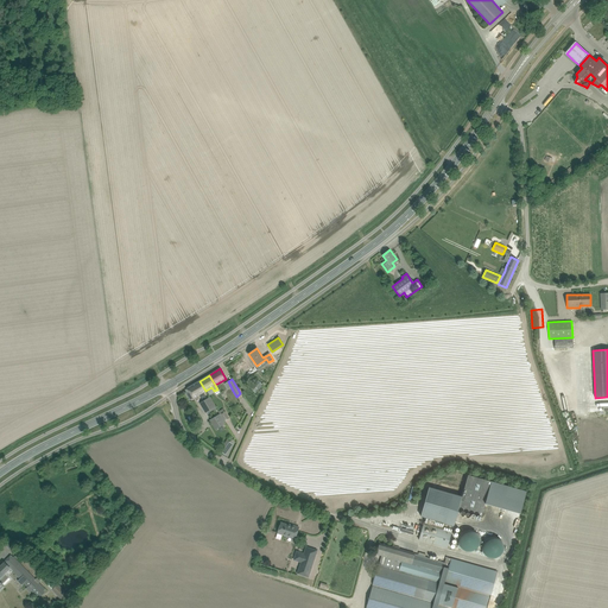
[(206,391),(200,381),(187,388),(188,388),(189,391),(185,393),(190,400),(192,398),(194,399),(198,396),(206,391)]
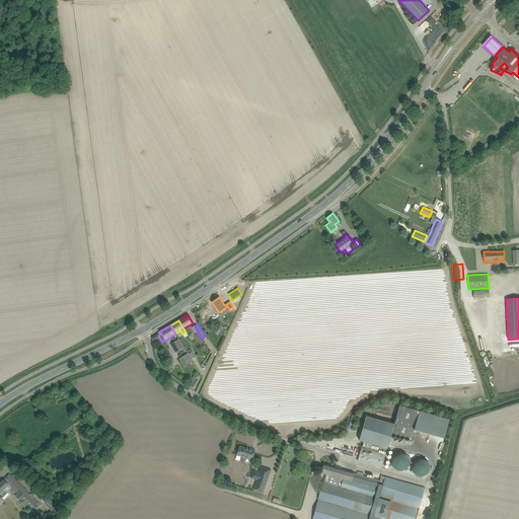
[(214,330),(218,335),(224,329),(219,325),(214,330)]
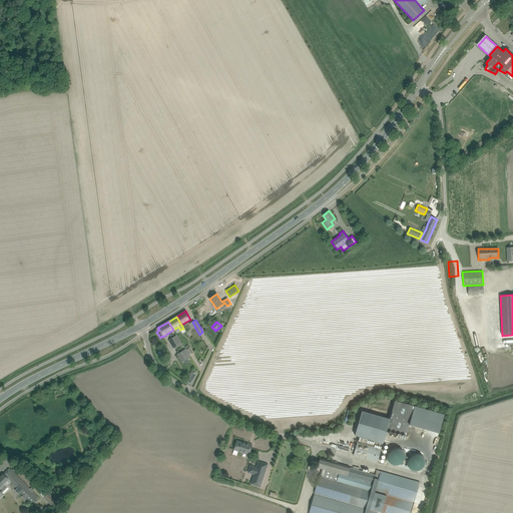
[(177,336),(174,338),(169,340),(173,347),(180,343),(177,336)]
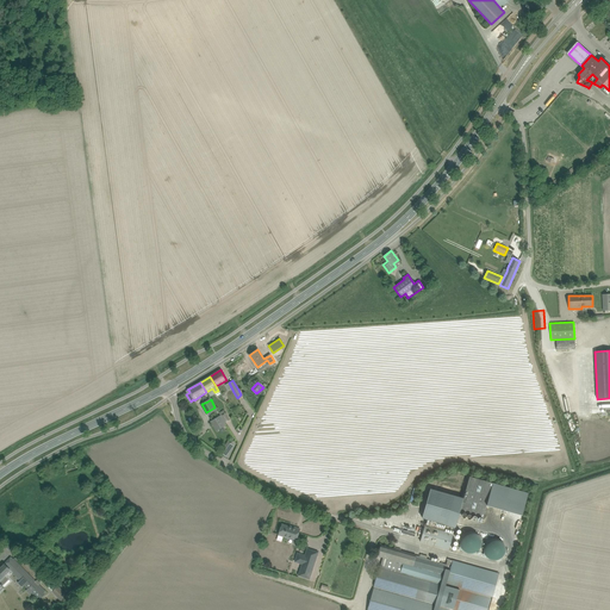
[(219,412),(221,416),(225,423),(230,419),(225,412),(223,410),(219,412)]
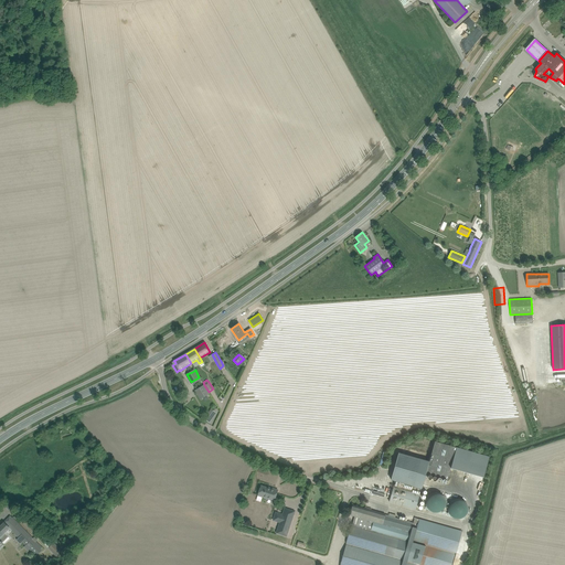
[(209,392),(204,385),(194,391),(200,400),(210,394),(209,392)]
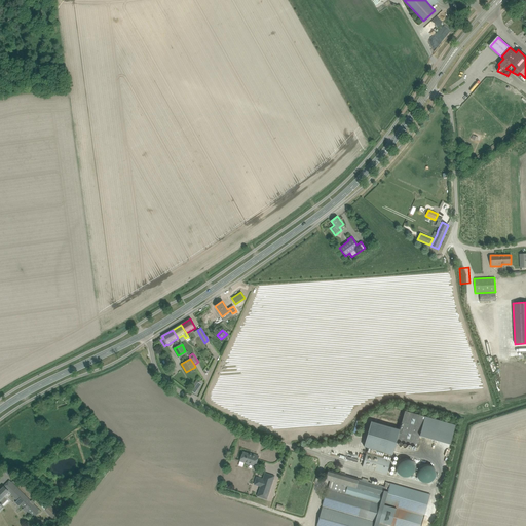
[(197,381),(190,390),(195,393),(201,384),(197,381)]
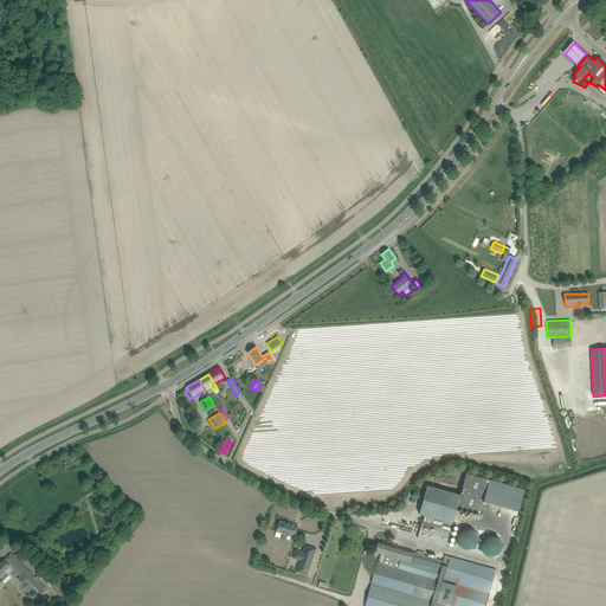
[(466,474),(461,495),(457,508),(479,515),(483,502),(485,495),(487,492),(487,491),(487,489),(490,479),(466,474)]
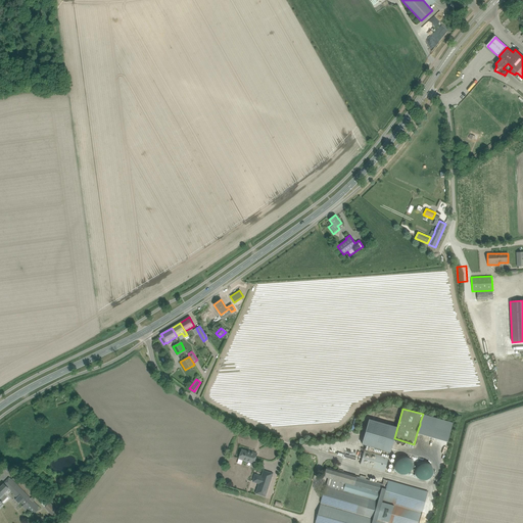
[(417,433),(447,441),(453,423),(423,414),(420,422),(420,424),(420,425),(419,427),(417,433)]
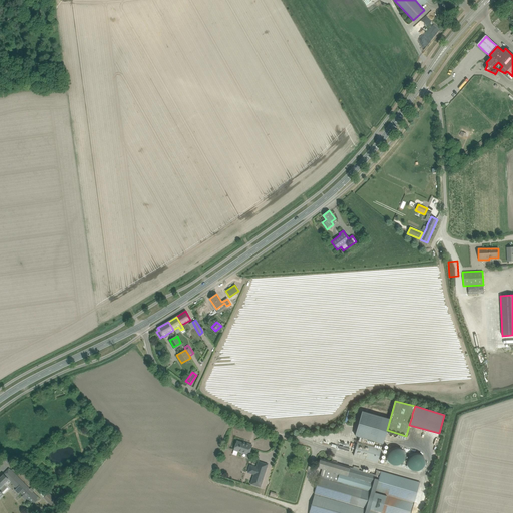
[(359,436),(383,443),(387,430),(390,419),(362,411),(355,436),(359,437),(359,436)]
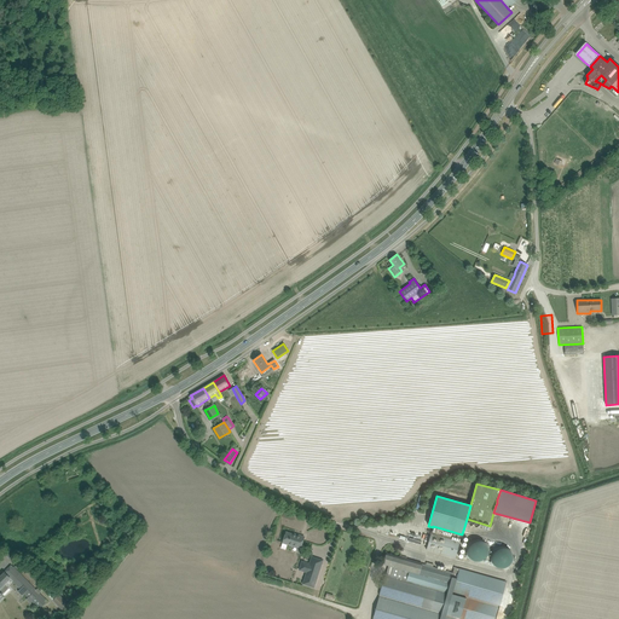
[(433,527),(427,550),(456,557),(462,534),(433,526),(433,527)]
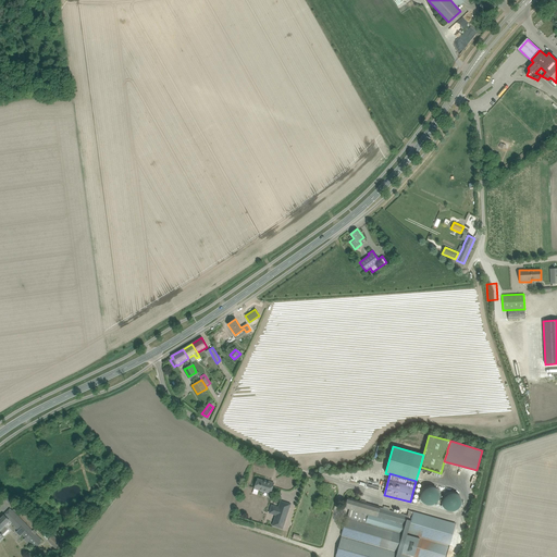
[(270,493),(272,489),(274,483),(267,481),(265,482),(257,479),(255,487),(252,493),(257,494),(258,490),(263,492),(263,491),(270,493)]
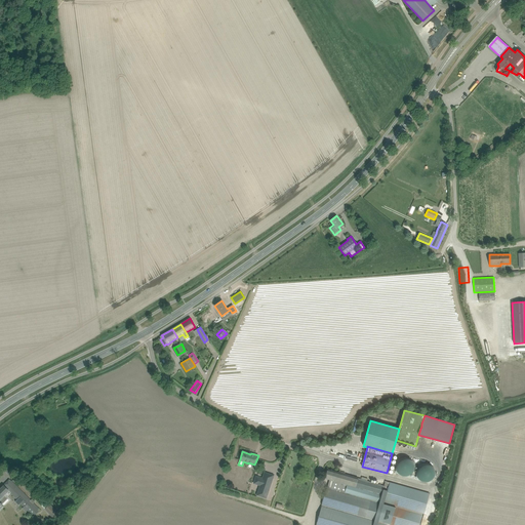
[(396,467),(396,468),(396,469),(396,470),(396,471),(397,471),(397,472),(398,473),(399,474),(399,475),(400,475),(401,476),(402,476),(403,476),(404,477),(405,477),(406,477),(407,477),(408,476),(409,476),(410,475),(411,475),(411,474),(412,474),(412,473),(413,472),(414,471),(414,470),(414,469),(414,468),(414,467),(414,466),(414,465),(414,463),(413,462),(413,461),(412,460),(411,459),(410,459),(410,458),(409,458),(408,457),(407,457),(406,457),(405,457),(404,457),(403,457),(402,458),(401,458),(400,458),(400,459),(399,459),(398,460),(397,461),(397,462),(396,463),(396,465),(396,466),(396,467)]
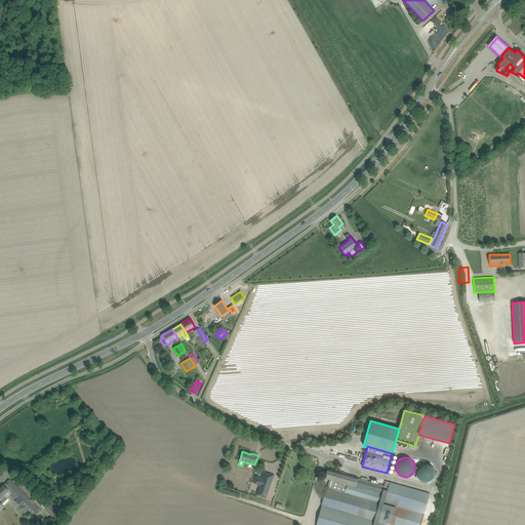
[(416,472),(416,473),(416,474),(416,475),(416,476),(417,477),(417,478),(418,479),(418,480),(419,480),(420,481),(421,482),(422,482),(423,482),(425,482),(426,482),(427,482),(428,482),(429,482),(430,481),(431,481),(432,480),(433,479),(434,478),(434,477),(435,477),(435,476),(435,475),(435,474),(435,473),(435,472),(435,471),(435,470),(435,469),(434,469),(434,468),(433,467),(432,466),(431,465),(430,465),(430,463),(429,463),(428,463),(427,463),(426,463),(425,463),(423,463),(422,463),(421,465),(420,465),(419,466),(418,466),(418,467),(417,468),(417,469),(416,470),(416,471),(416,472)]
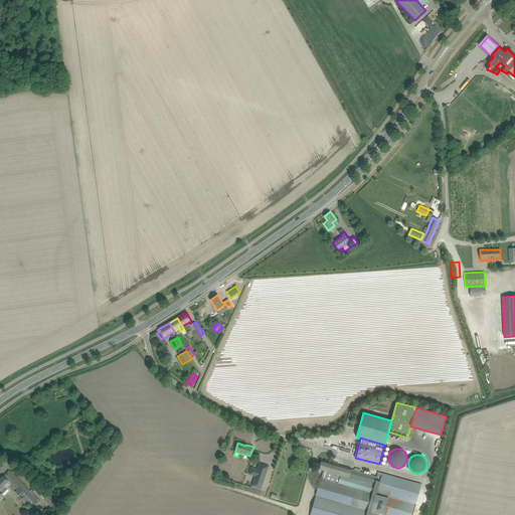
[(410,514),(414,504),(415,504),(420,484),(378,472),(376,477),(351,469),(322,461),(319,469),(324,471),(327,472),(326,475),(325,479),(321,478),(316,496),(313,506),(310,514),(410,514)]
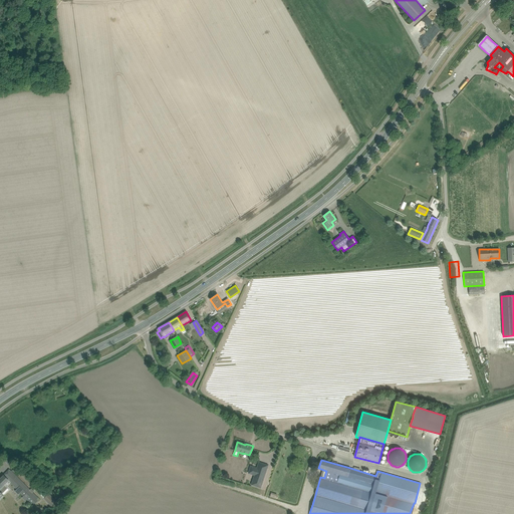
[(251,466),(248,474),(254,475),(251,485),(261,488),(266,471),(251,466)]
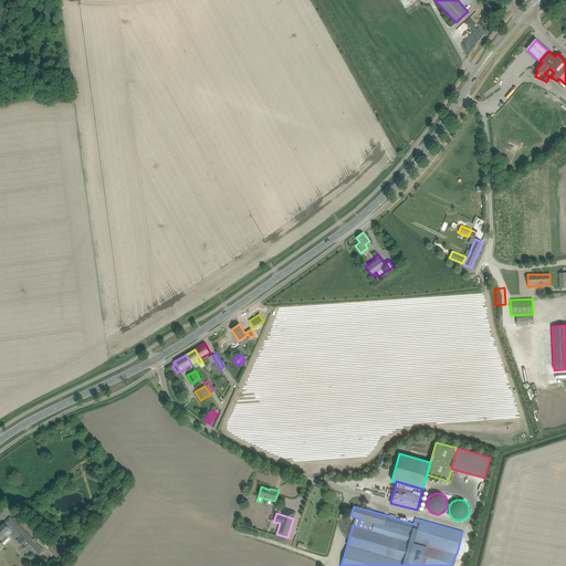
[(0,548),(1,549),(4,546),(2,543),(8,537),(4,533),(8,530),(10,533),(11,532),(18,538),(17,541),(20,545),(22,543),(25,546),(24,547),(28,552),(29,551),(34,555),(42,548),(35,542),(38,541),(34,537),(33,540),(16,522),(12,519),(6,525),(4,524),(0,527),(0,548)]
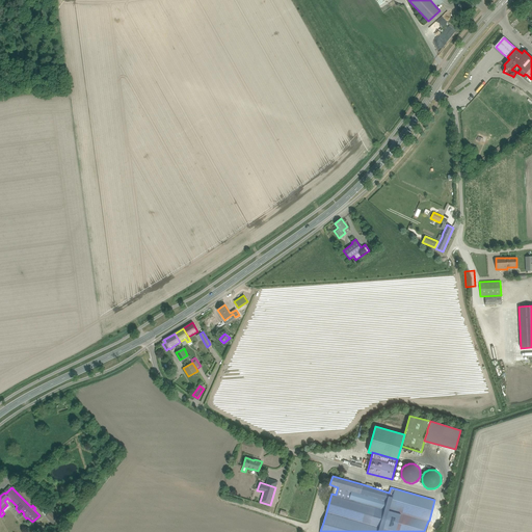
[(54,525),(55,524),(57,526),(60,523),(58,521),(59,520),(50,510),(45,516),(54,525)]
